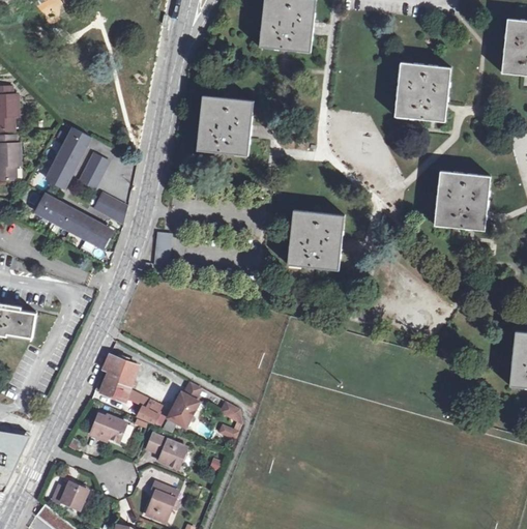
[(267,0),(261,46),(314,53),(317,26),(320,0),(267,0)]
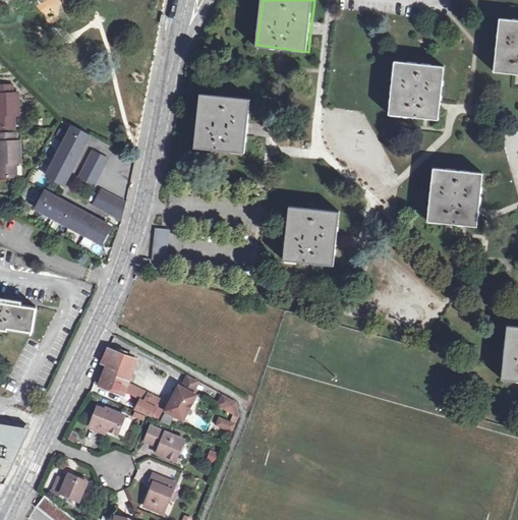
[(515,74),(517,73),(517,19),(497,17),(491,71),(515,74)]
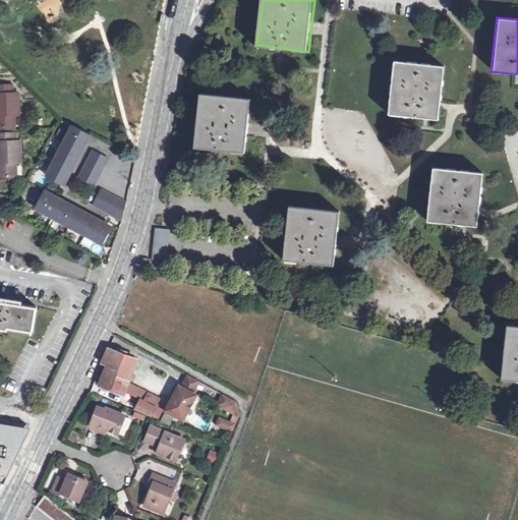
[(388,113),(436,118),(439,93),(442,67),(393,62),(388,113)]
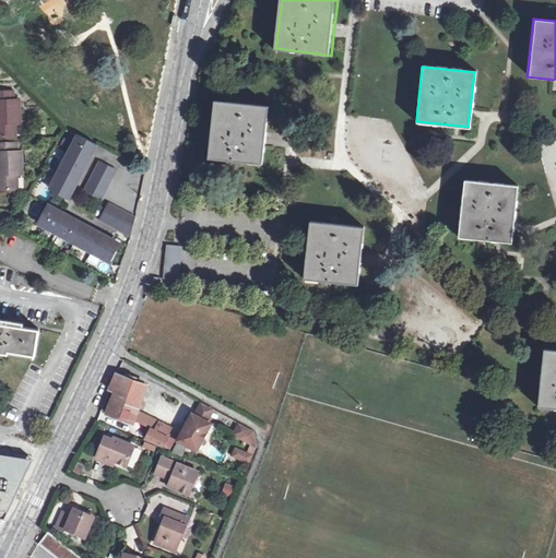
[(0,131),(13,131),(13,118),(18,118),(16,94),(12,94),(12,87),(0,86),(0,131)]
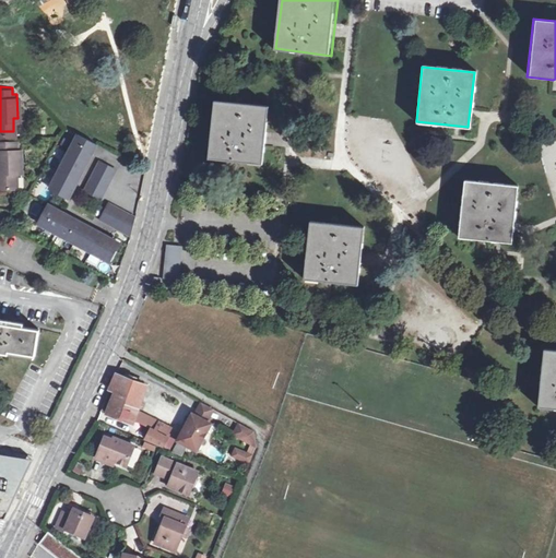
[(209,157),(261,163),(265,134),(269,106),(216,101),(209,157)]
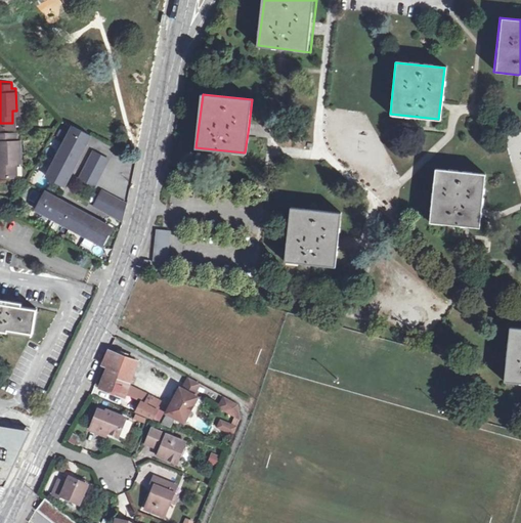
[(84,142),(89,133),(72,124),(44,173),(62,183),(67,173),(66,173),(73,159),(75,160),(80,150),(78,149),(82,141),(84,142)]
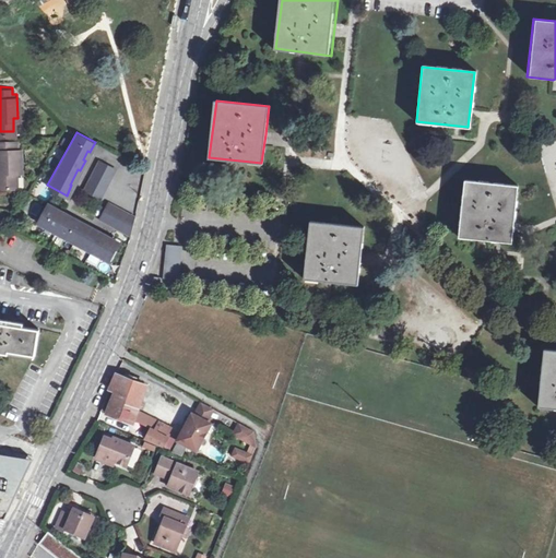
[(0,183),(14,183),(14,170),(19,170),(19,146),(13,146),(13,139),(0,139),(0,183)]
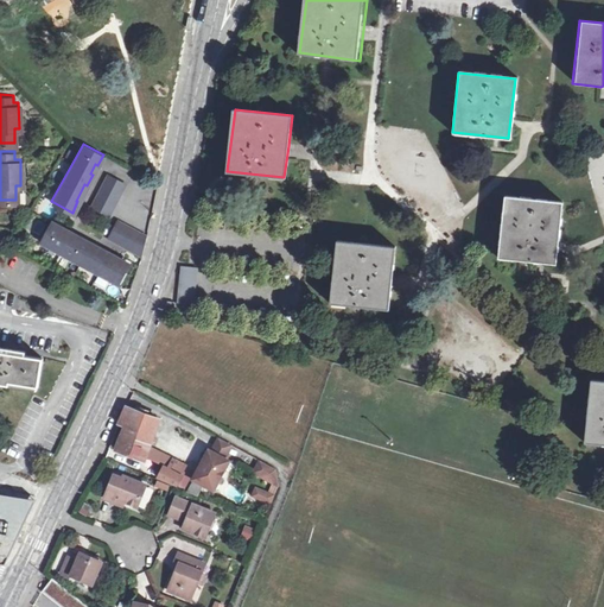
[(90,204),(107,214),(124,183),(107,174),(90,204)]
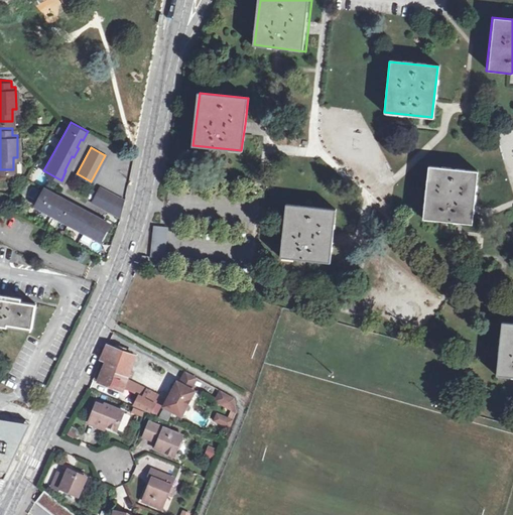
[(443,223),(469,225),(470,211),(474,172),(426,167),(420,220),(443,223)]
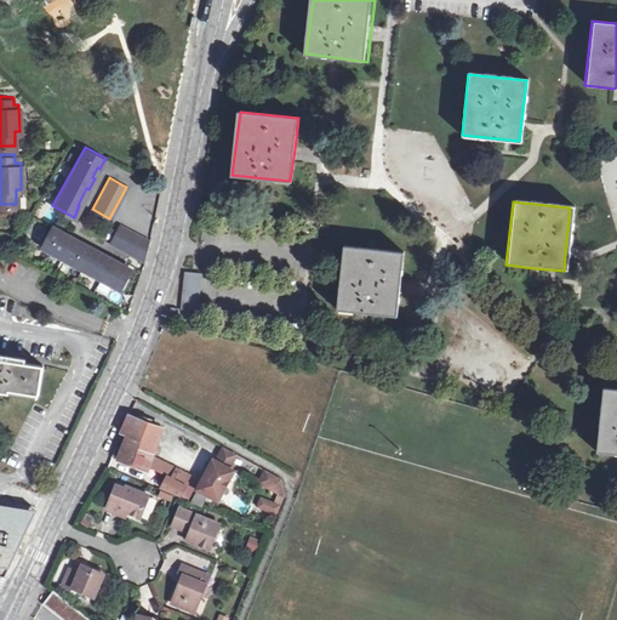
[(51,223),(39,244),(116,288),(123,277),(129,268),(118,261),(116,263),(100,254),(101,252),(78,239),(78,242),(61,232),(62,231),(51,223)]
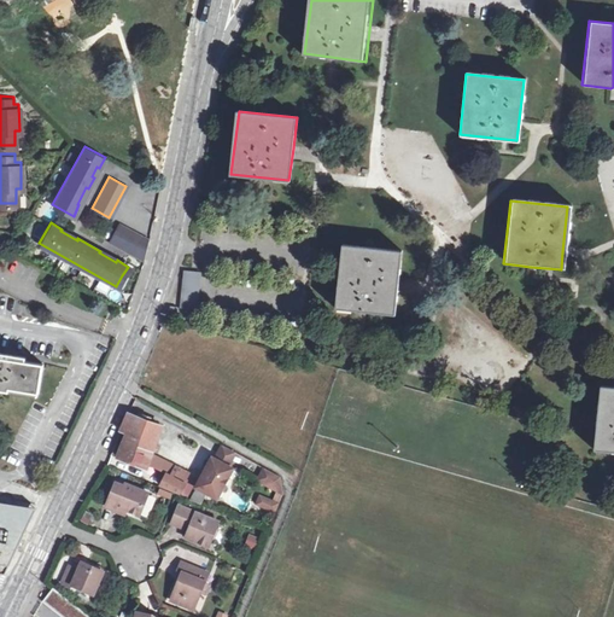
[(140,237),(117,223),(107,240),(132,254),(140,237)]
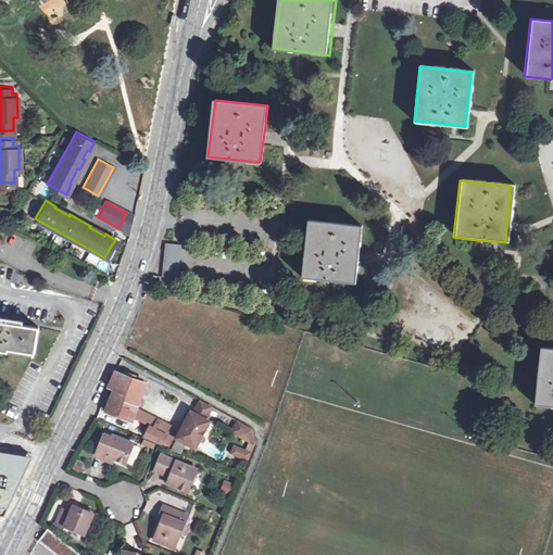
[(132,215),(126,213),(118,228),(127,232),(132,215)]
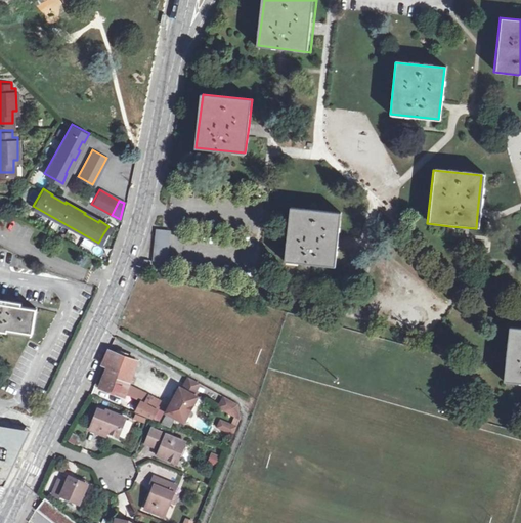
[(306,265),(335,268),(339,242),(342,215),(292,209),(286,262),(306,265)]
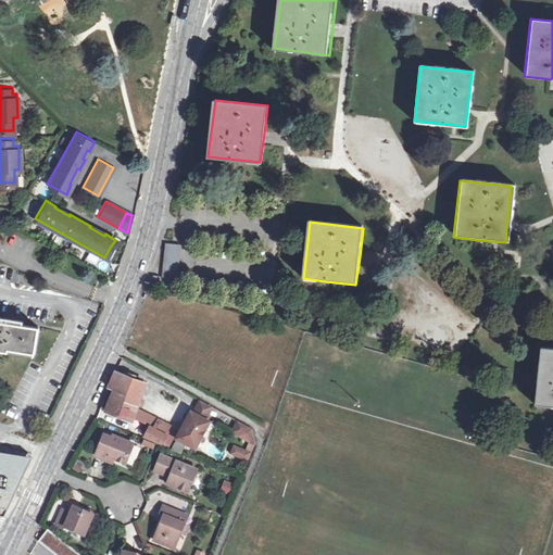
[(162,276),(177,277),(180,246),(166,243),(162,276)]
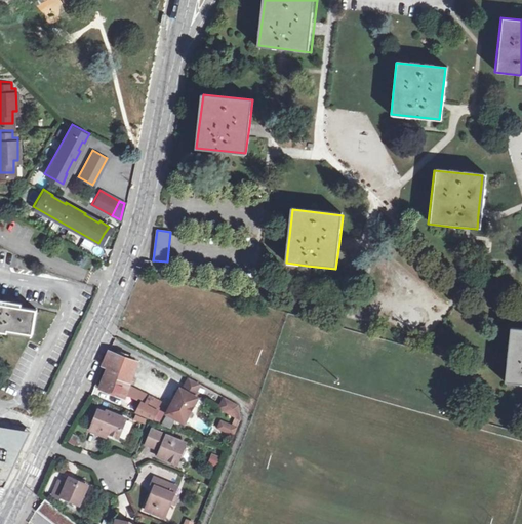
[(139,272),(147,274),(151,259),(145,259),(139,272)]
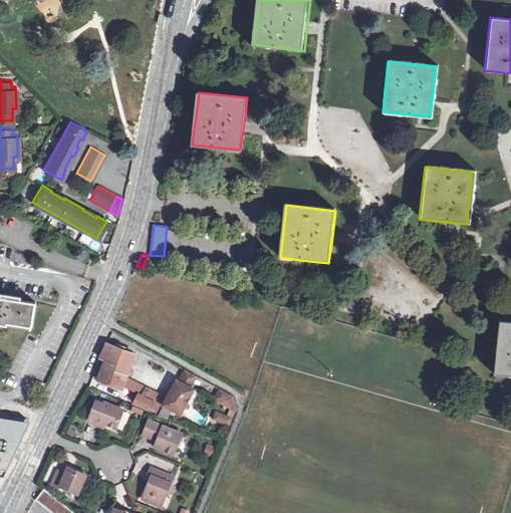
[(29,326),(33,303),(3,299),(0,298),(0,324),(5,325),(6,323),(29,326)]
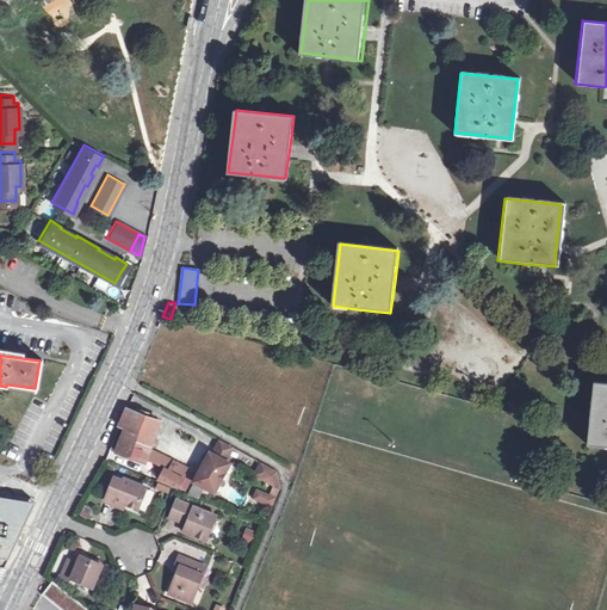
[(583,445),(606,448),(606,383),(590,382),(583,445)]
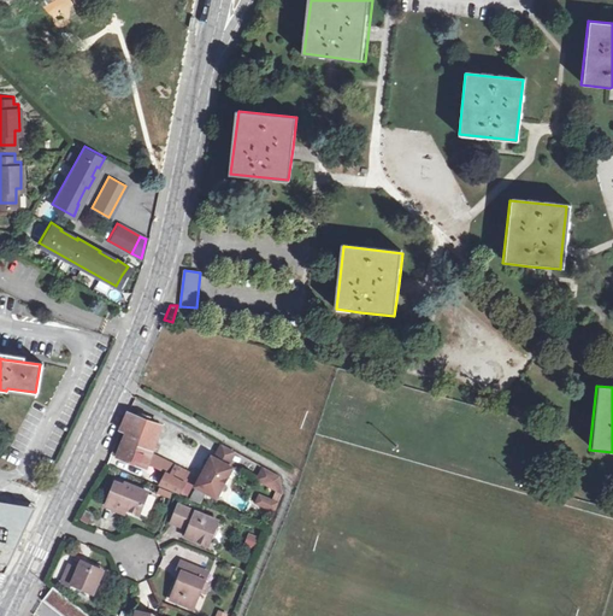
[(131,446),(149,452),(159,426),(127,412),(123,421),(119,430),(125,432),(125,430),(135,434),(131,446)]
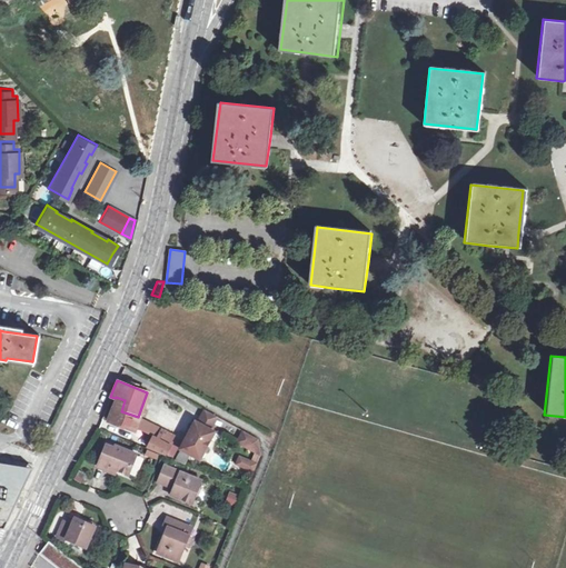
[(116,397),(116,398),(110,414),(108,421),(132,430),(138,417),(121,411),(125,400),(116,397)]
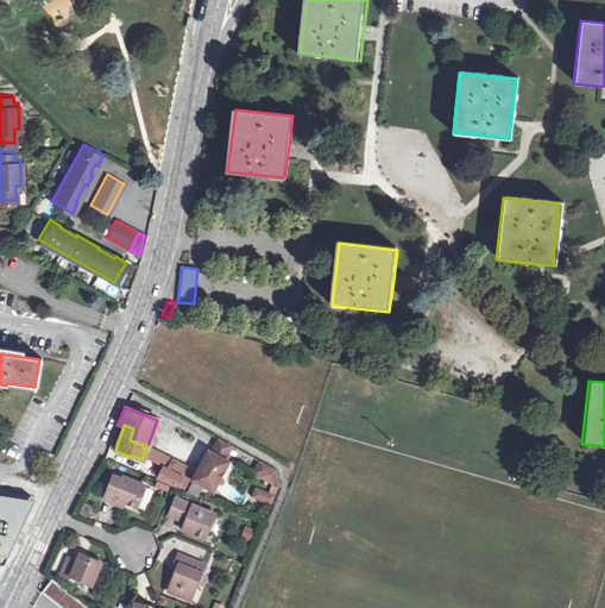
[(183,491),(195,496),(201,484),(210,489),(226,461),(206,450),(183,491)]
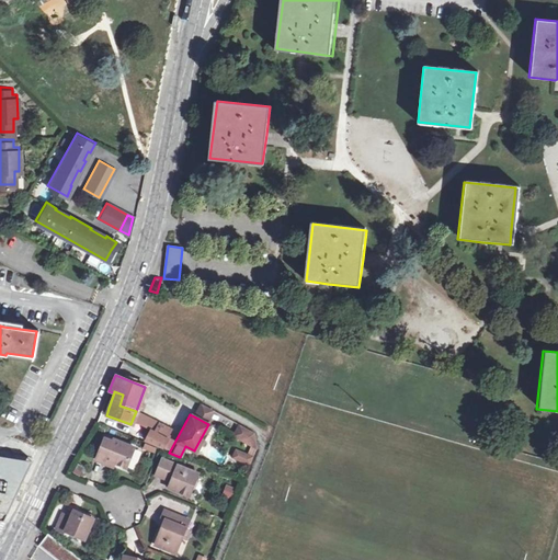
[(152,421),(148,430),(166,438),(170,430),(152,421)]
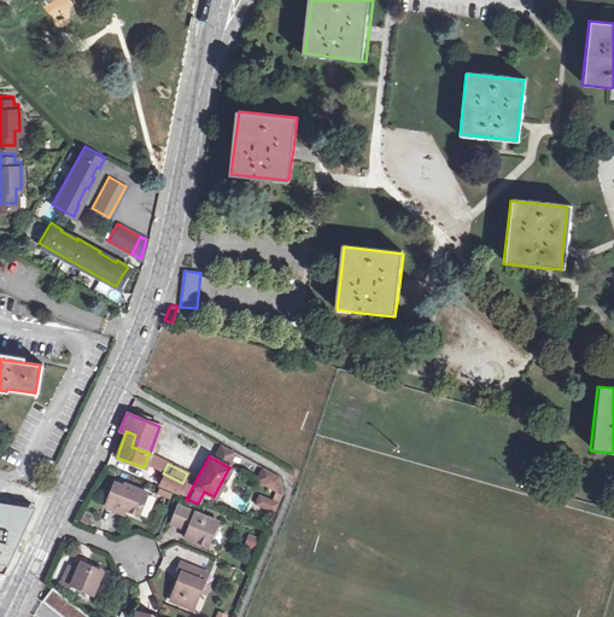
[(259,467),(253,479),(278,493),(279,493),(276,477),(259,467)]
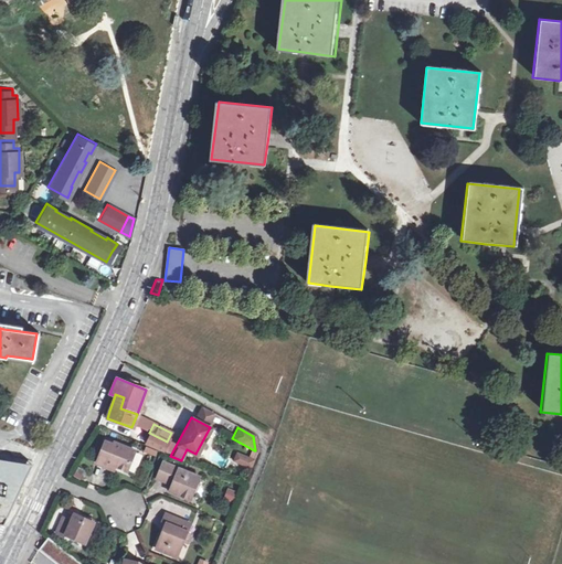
[(167,442),(149,433),(145,443),(162,450),(167,442)]
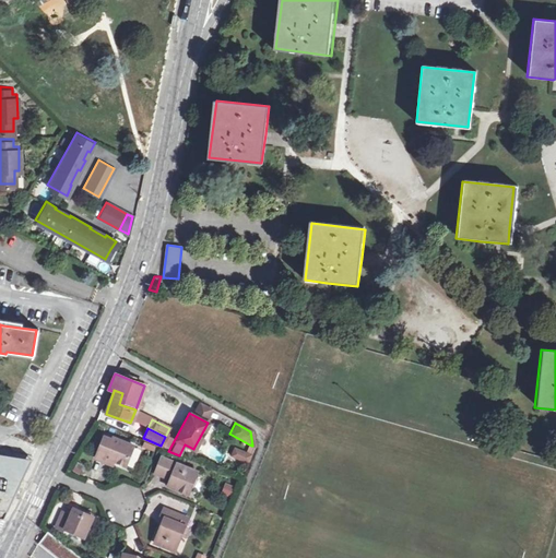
[(105,458),(115,461),(118,463),(126,465),(133,444),(113,437),(111,438),(103,436),(98,448),(94,458),(103,461),(105,458)]
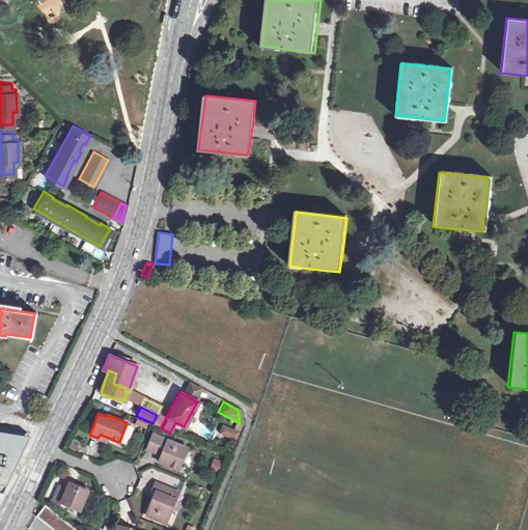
[(216,431),(233,440),(238,429),(220,422),(216,431)]
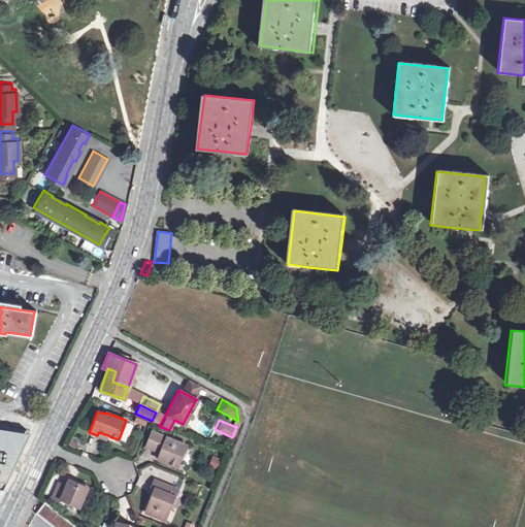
[(0,490),(27,434),(0,429),(0,490)]
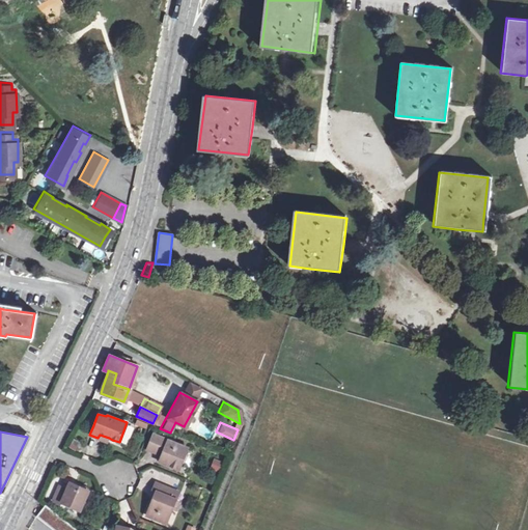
[(154,450),(160,436),(154,434),(147,448),(154,450)]
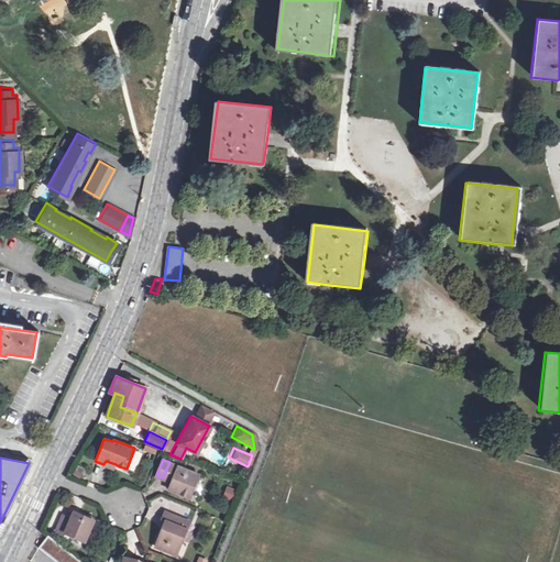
[(199,474),(169,462),(163,477),(167,480),(172,482),(168,488),(189,497),(199,474)]
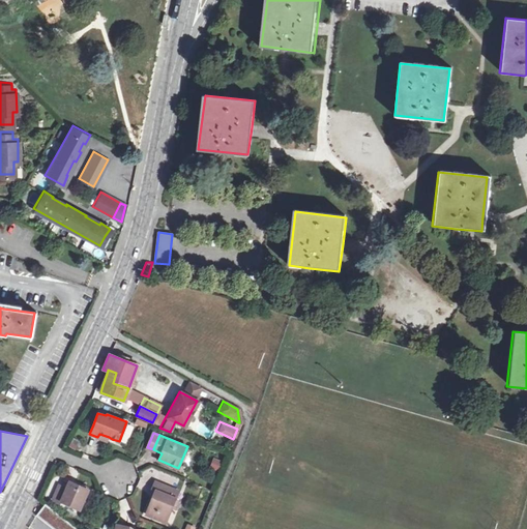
[(216,470),(221,460),(210,457),(206,467),(216,470)]
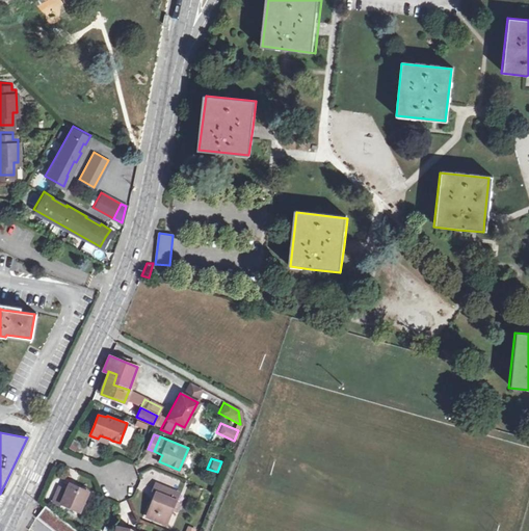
[(71,487),(67,485),(64,489),(57,486),(51,501),(59,505),(60,502),(78,510),(86,490),(84,489),(73,484),(71,487)]
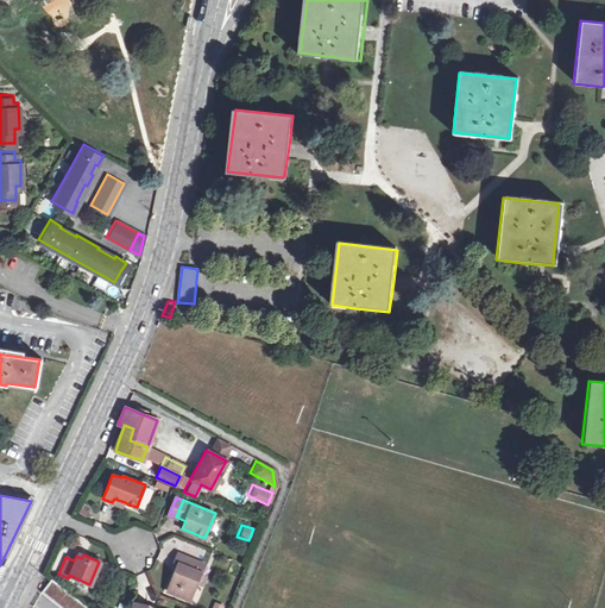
[(199,571),(202,564),(180,555),(176,564),(180,565),(177,574),(169,593),(191,601),(199,584),(202,576),(203,574),(199,571)]
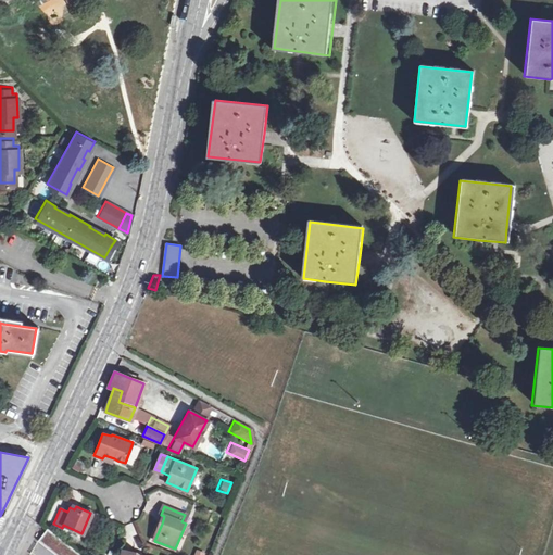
[(77,554),(46,529),(36,541),(52,554),(77,554)]
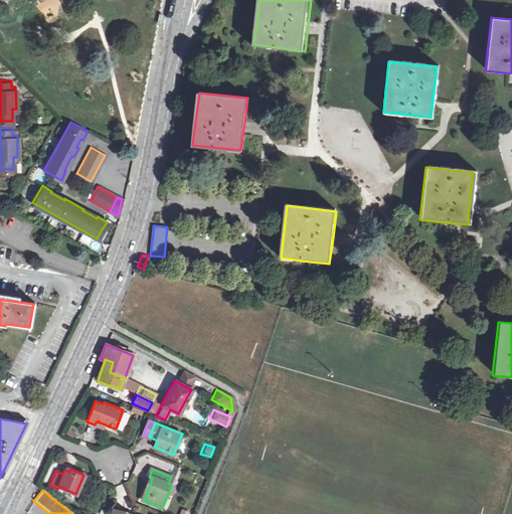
All buildings are outlined.
